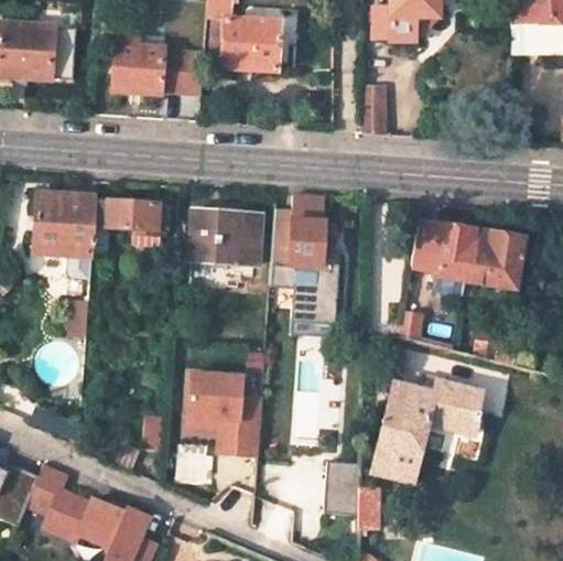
[(206,17),(223,19),(235,20),(236,2),(207,0),(206,17)]
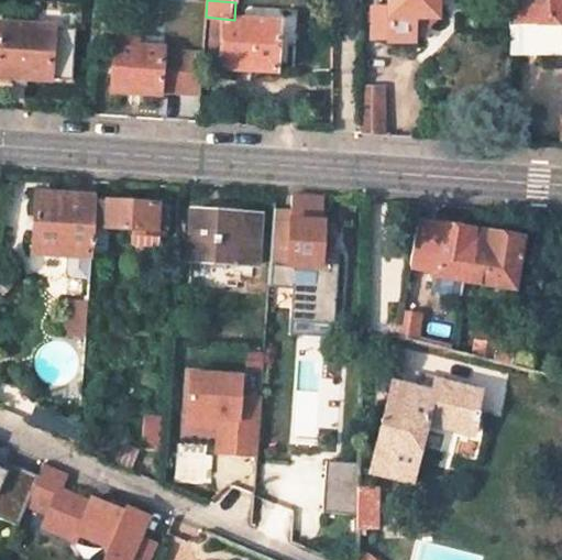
[(408,42),(430,17),(430,0),(384,0),(384,9),(370,9),(370,43),(408,42)]
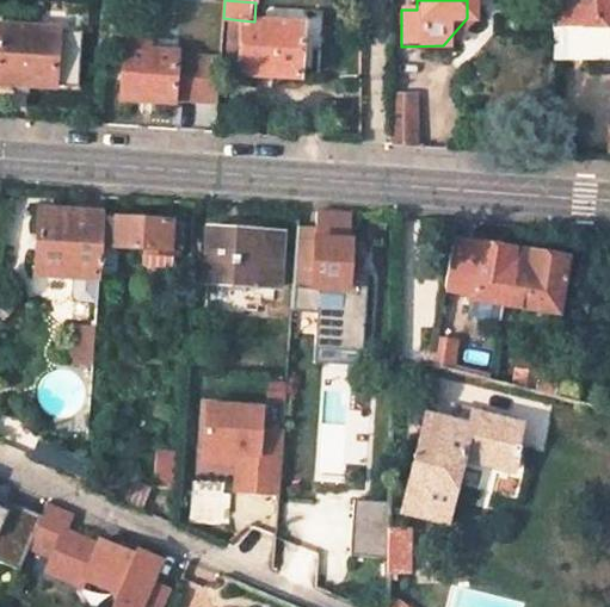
[(548,0),(550,55),(607,56),(608,20),(609,20),(609,0),(548,0)]
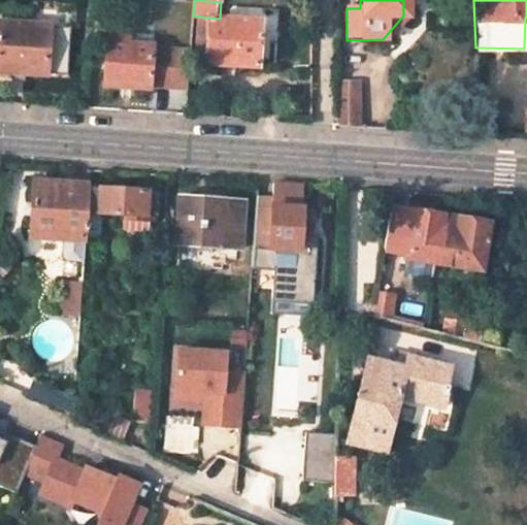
[(107,48),(98,47),(97,61),(106,62),(106,85),(149,88),(149,85),(190,86),(192,48),(151,46),(152,43),(132,41),(133,29),(111,28),(112,18),(92,18),(91,39),(108,40),(107,48)]
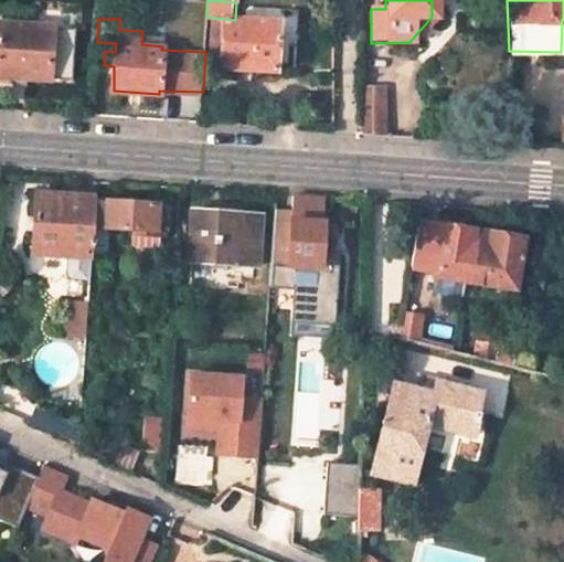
[(278,22),(235,20),(223,19),(220,69),(275,73),(278,22)]
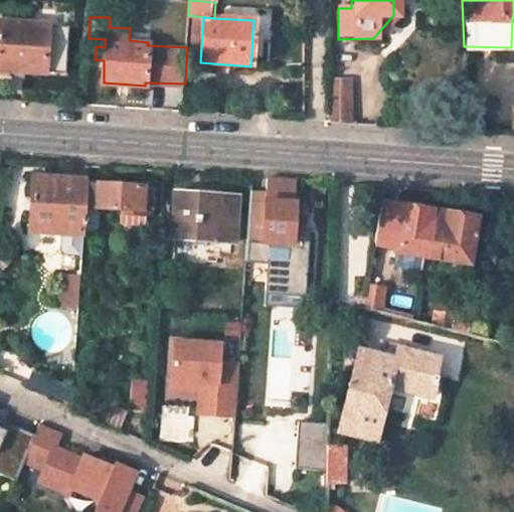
[(0,67),(43,70),(45,23),(0,20),(0,67)]
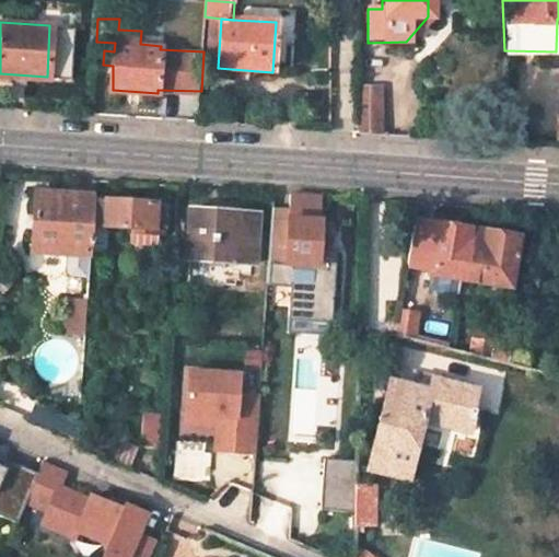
[(362,90),(362,124),(380,124),(380,89),(362,90)]
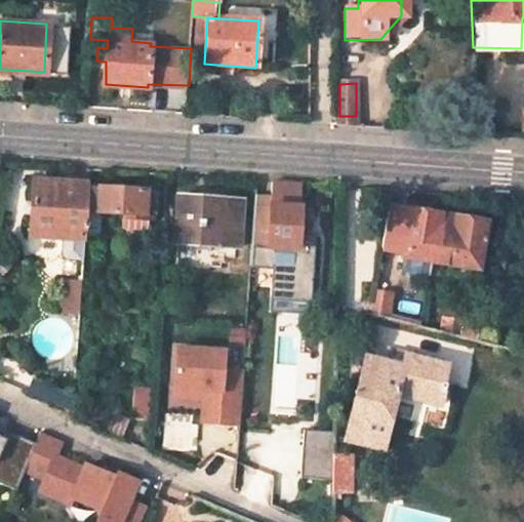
[(87,210),(89,187),(89,184),(32,179),(29,236),(85,240),(87,210)]
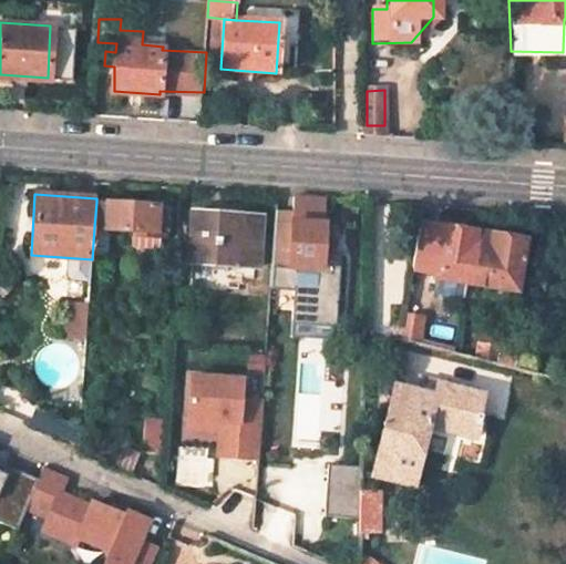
[(274,241),(290,242),(288,265),(321,267),(322,252),(326,196),(294,194),(292,211),(276,209),(274,241)]
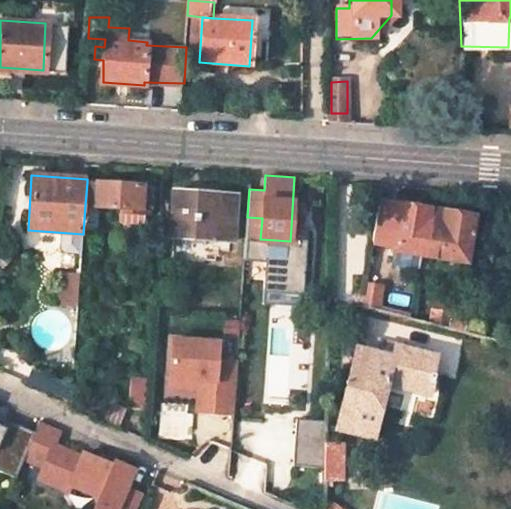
[(87,182),(85,205),(99,207),(114,208),(113,223),(138,225),(139,210),(150,212),(152,187),(87,182)]
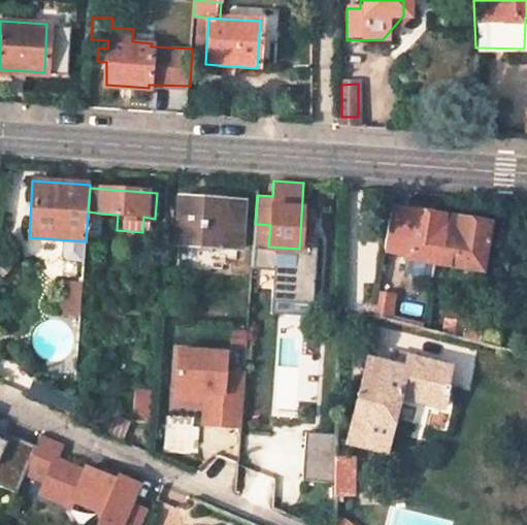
[(177,242),(184,243),(222,245),(222,241),(240,242),(242,203),(226,202),(226,198),(182,196),(177,242)]
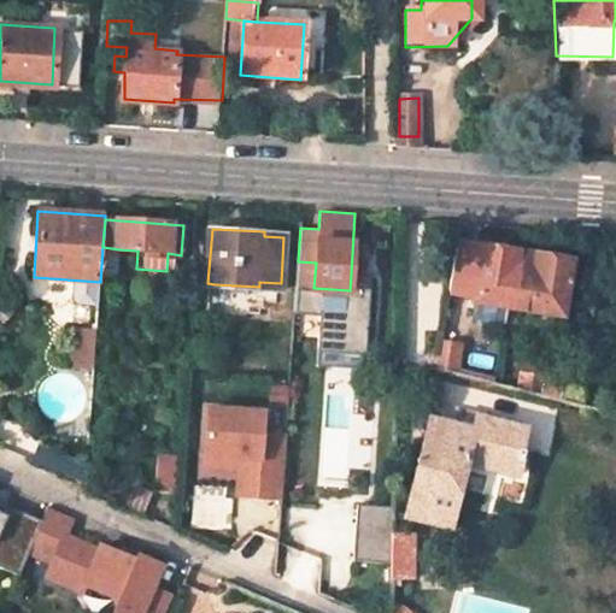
[(517,248),(485,241),(485,247),(457,241),(447,288),(475,293),(474,299),(505,306),(517,248)]
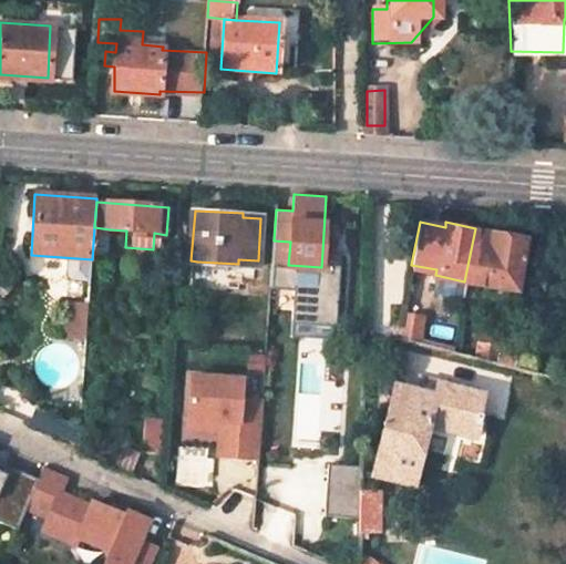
[(110,229),(94,227),(92,259),(107,260),(110,229)]
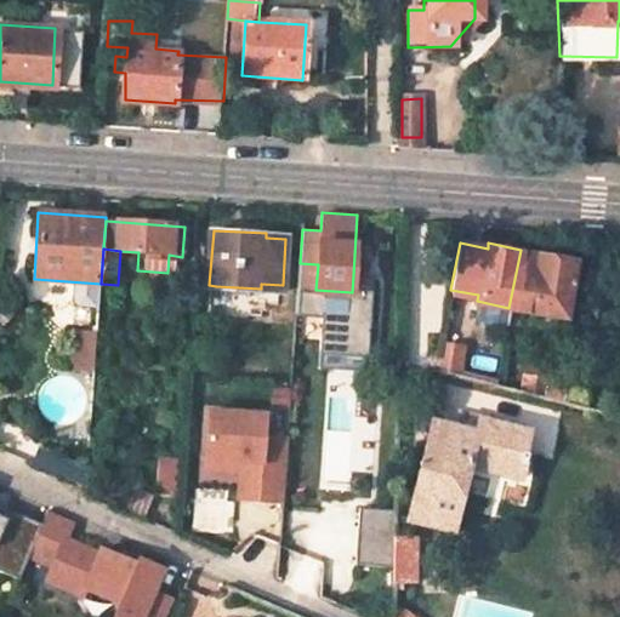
[(575,261),(521,250),(508,308),(562,319),(575,261)]
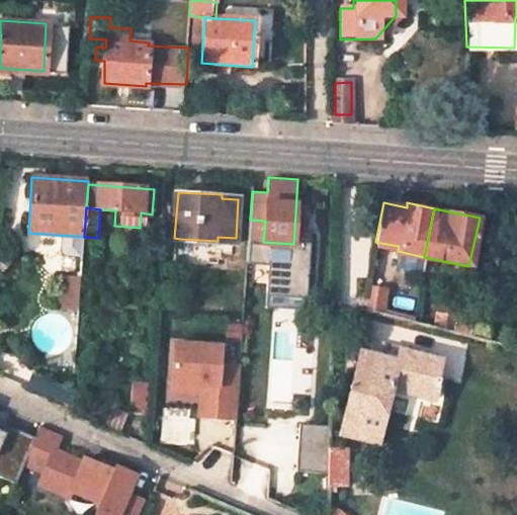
[(265,221),(250,220),(247,262),(267,264),(265,291),(307,294),(311,236),(299,235),(299,230),(294,230),(293,244),(263,242),(265,221)]
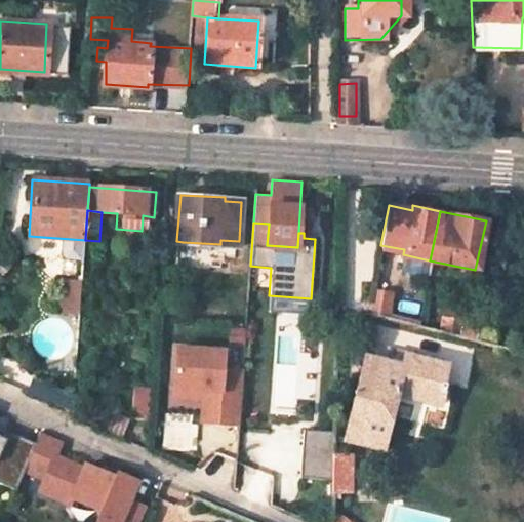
[(82,283),(64,281),(61,315),(80,316),(82,283)]
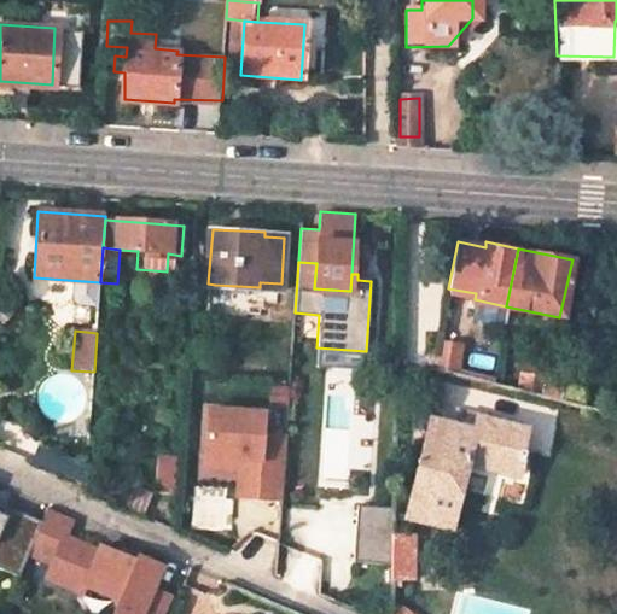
[(366,351),(316,348),(315,366),(365,369),(366,351)]
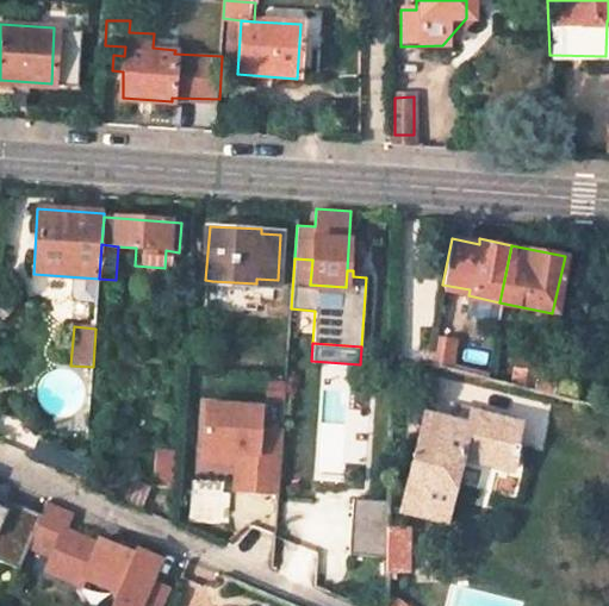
[(515,344),(510,366),(532,370),(538,350),(515,344)]
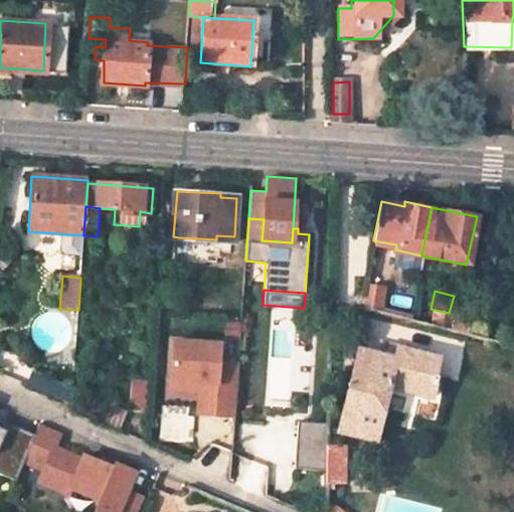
[(380,296),(362,292),(360,304),(377,309),(380,296)]
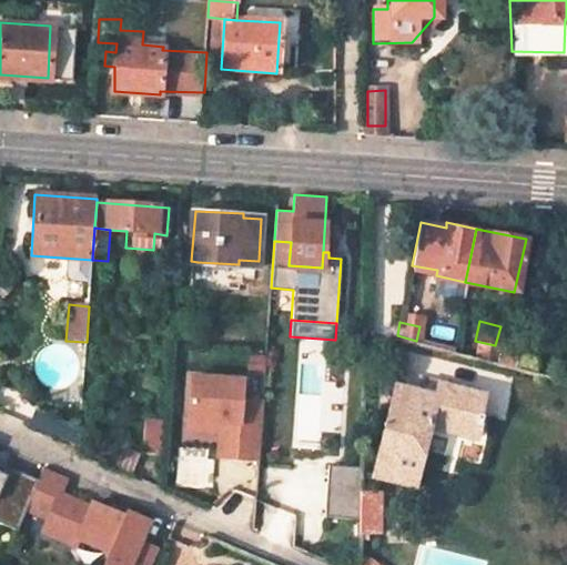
[(495,345),(475,341),(472,354),(514,364),(517,351),(495,345)]
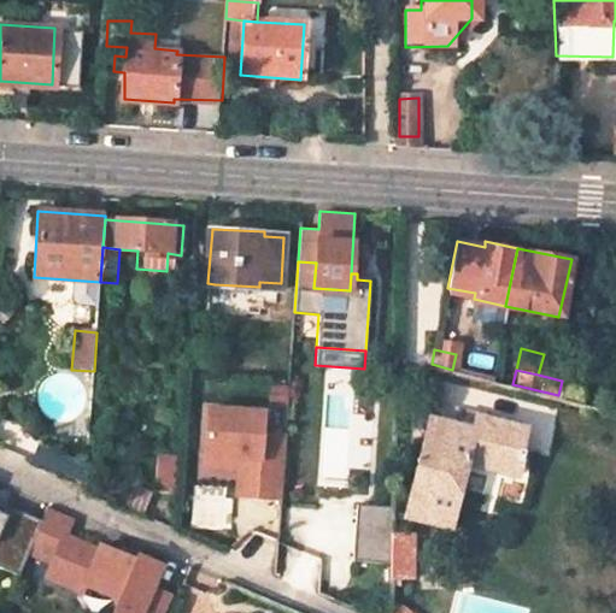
[(281,496),(286,432),(263,431),(264,410),(207,406),(205,454),(250,457),(247,494),(281,496)]
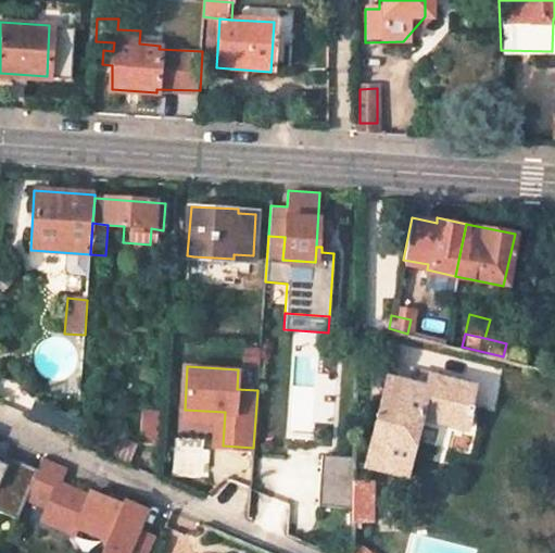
[(415,381),(426,384),(420,407),(429,410),(427,416),(463,424),(466,412),(468,412),(471,401),(468,400),(471,384),(418,371),(415,381)]
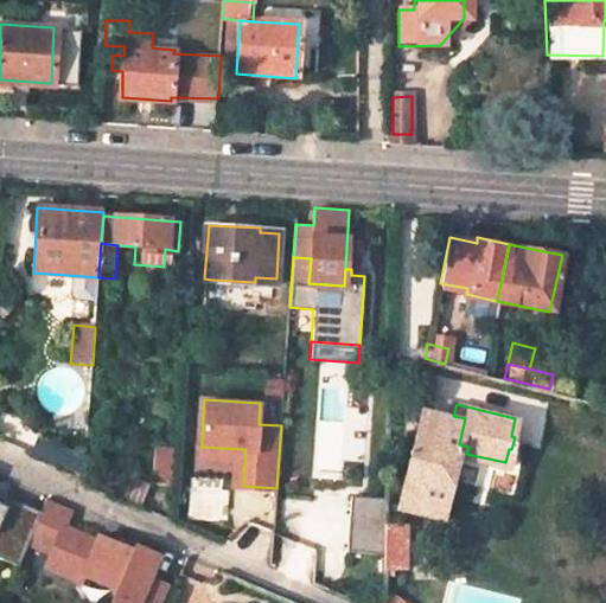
[(400,506),(442,517),(459,444),(465,418),(453,416),(421,409),(400,506)]
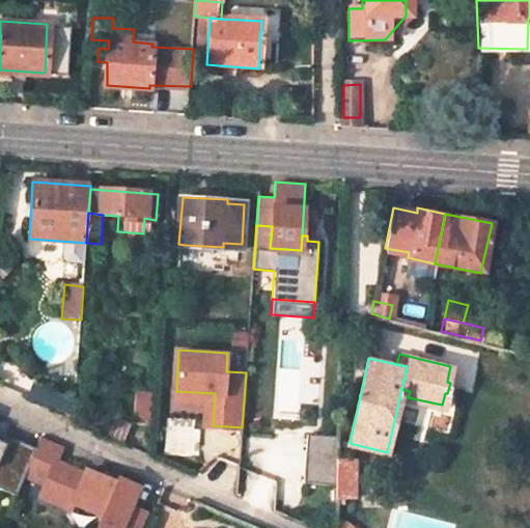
[(149,419),(151,391),(135,390),(133,418),(149,419)]
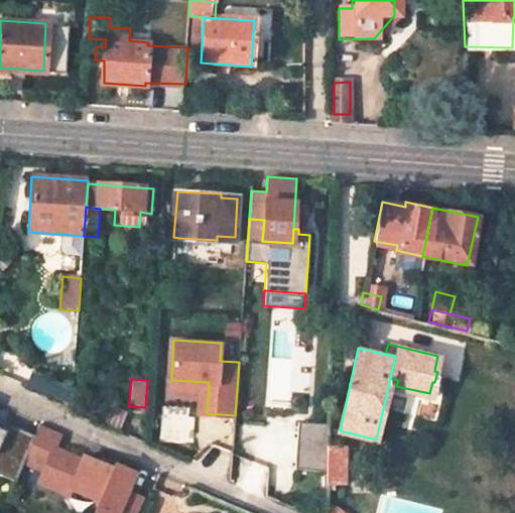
[(207,413),(209,382),(171,380),(170,387),(200,389),(199,413),(207,413)]
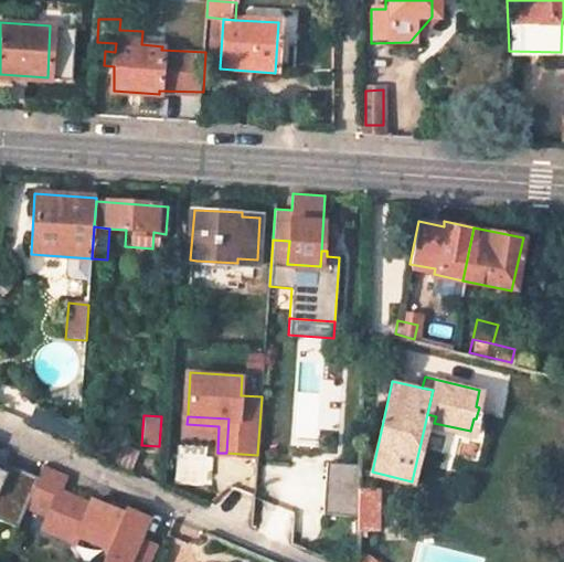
[(113,438),(105,456),(132,468),(140,451),(113,438)]
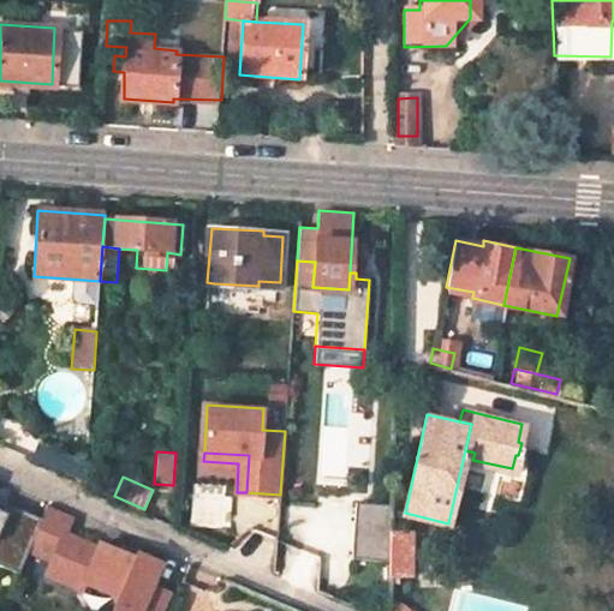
[(7,516),(39,529),(43,516),(0,497),(0,507),(9,511),(7,516)]
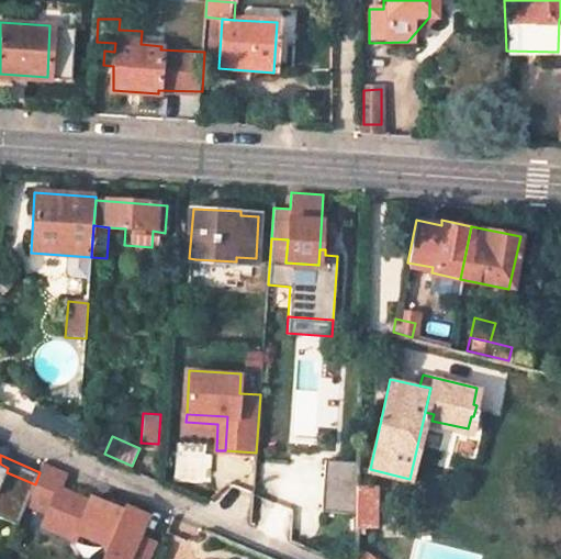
[(0,514),(19,523),(27,503),(35,484),(7,472),(8,468),(0,464),(0,514)]
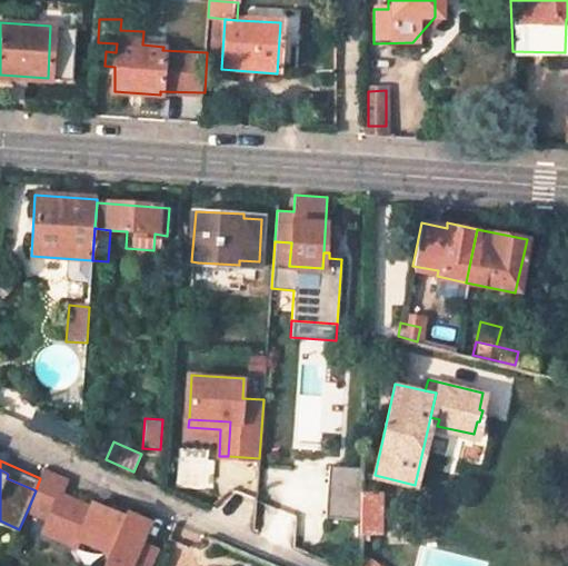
[(40,478),(36,490),(28,509),(50,518),(45,532),(77,545),(80,538),(105,548),(109,558),(106,565),(149,565),(158,546),(142,539),(151,519),(130,510),(128,515),(112,508),(93,500),(92,505),(61,493),(67,478),(45,469),(40,478)]
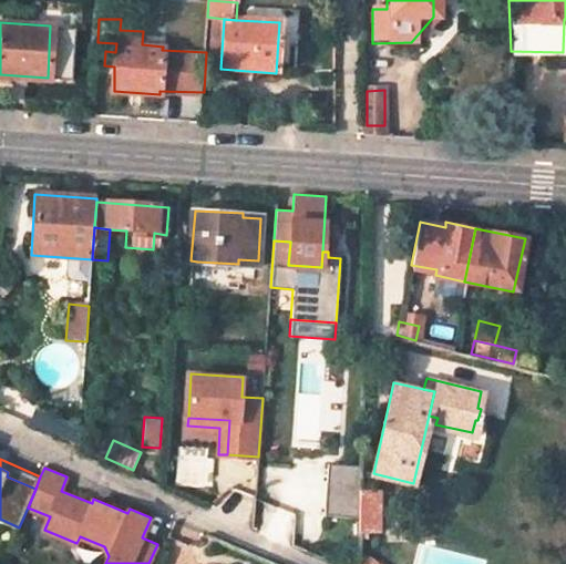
[(359,471),(328,469),(323,520),(356,522),(359,471)]
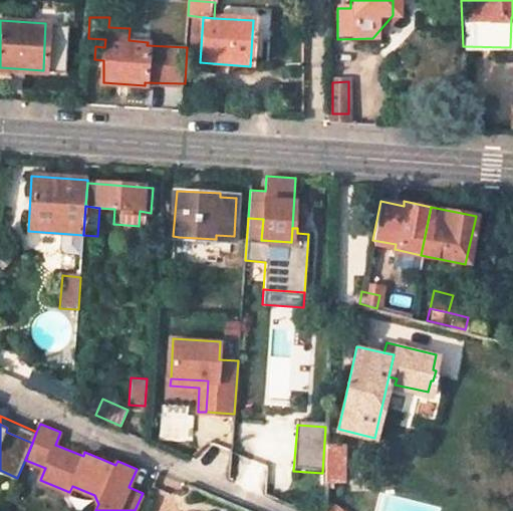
[(343,442),(325,441),(323,479),(342,480),(343,442)]
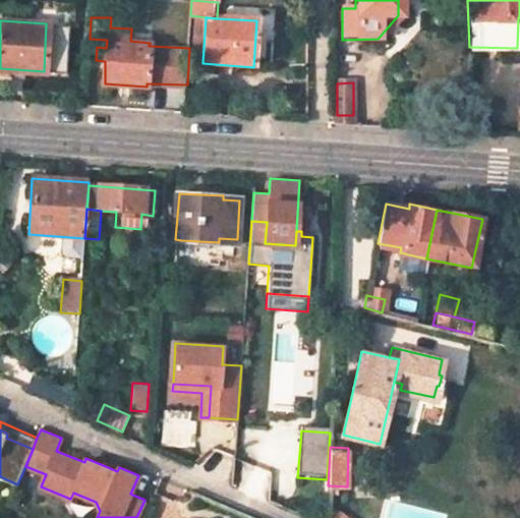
[(103,465),(117,471),(119,467),(104,461),(103,465)]
